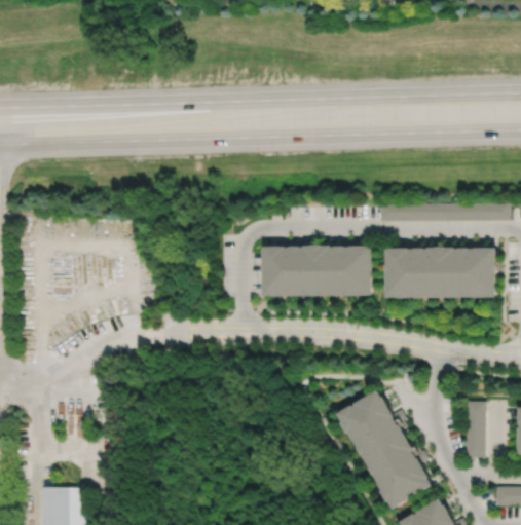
[(262,248),(262,295),(372,296),(372,249),(262,248)]
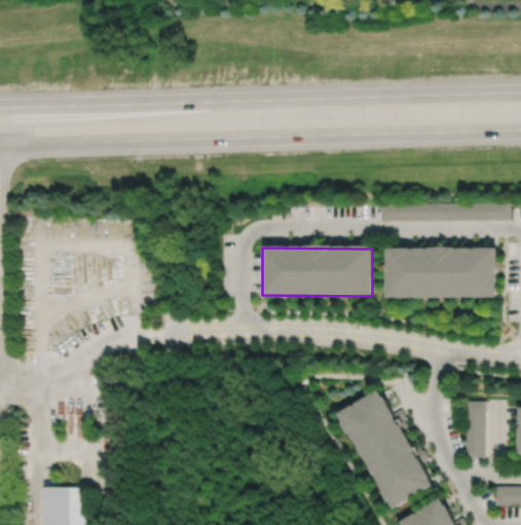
[(387,250),(387,297),(497,297),(497,250),(387,250)]
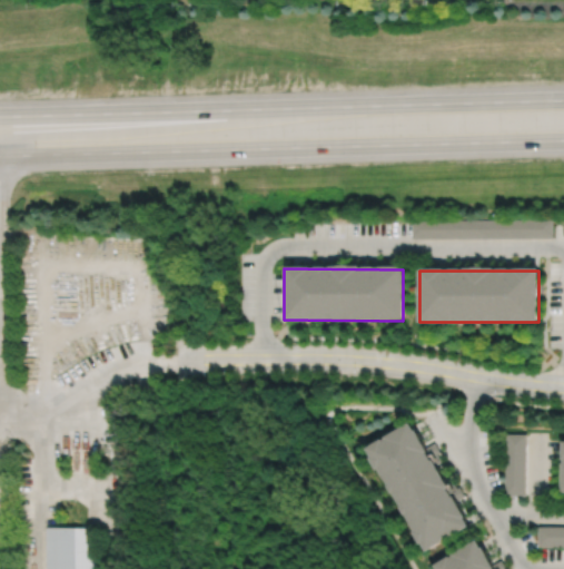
[(363,449),(407,423),(466,527),(422,552),(363,449)]
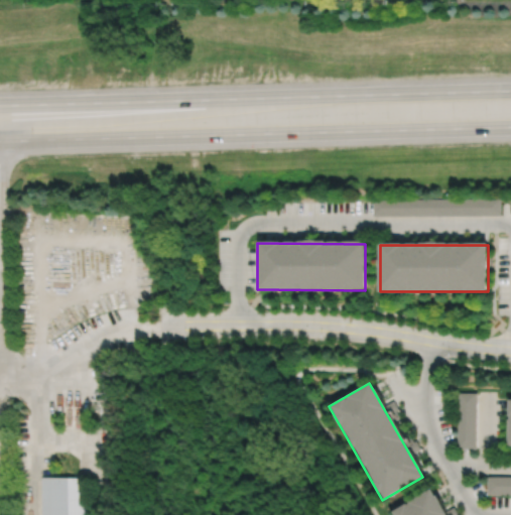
[(472,394),(454,393),(453,448),(471,448),(472,394)]
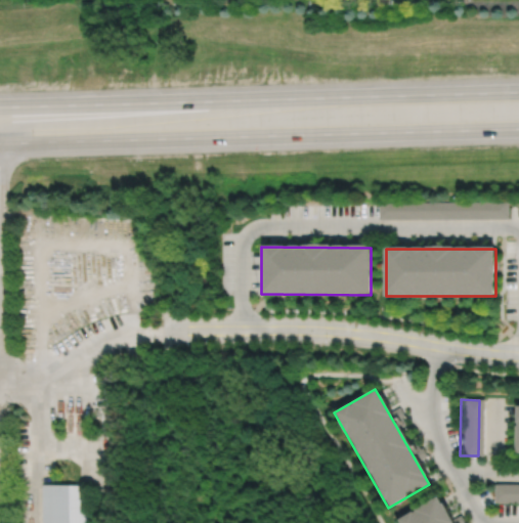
[(37,484),(35,522),(83,522),(84,485),(37,484)]
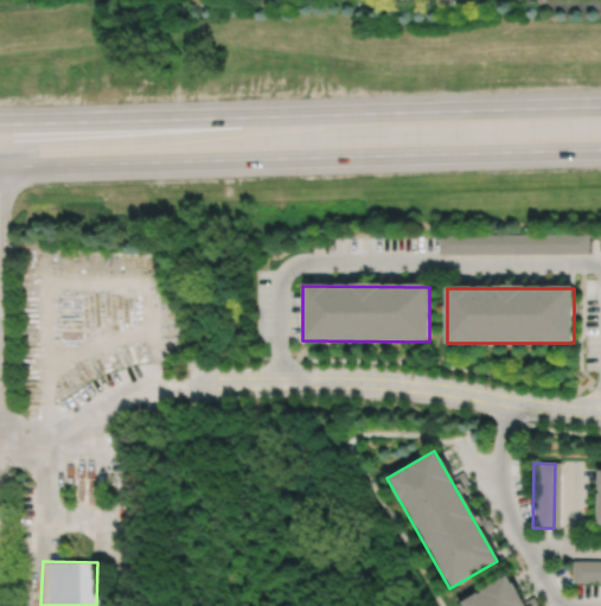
[(600,561),(569,561),(569,582),(600,582),(600,561)]
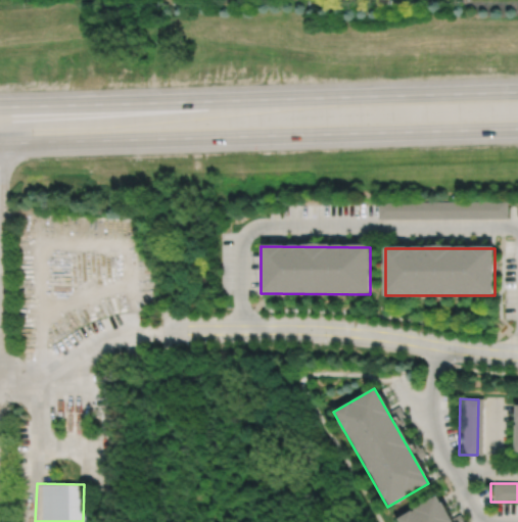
[(395,521),(394,519),(435,495),(450,521),(395,521)]
